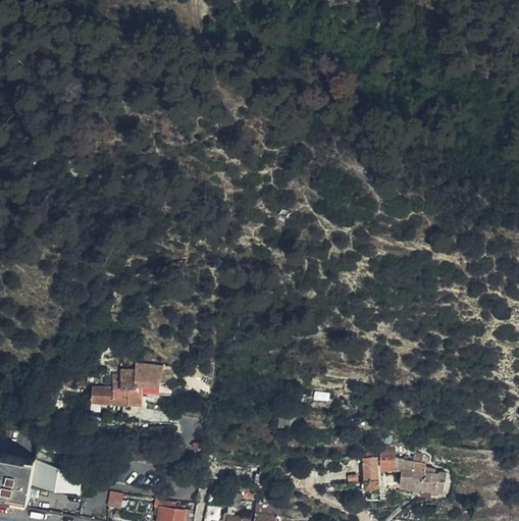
[(277,208),(274,215),(287,219),(289,211),(277,208)]
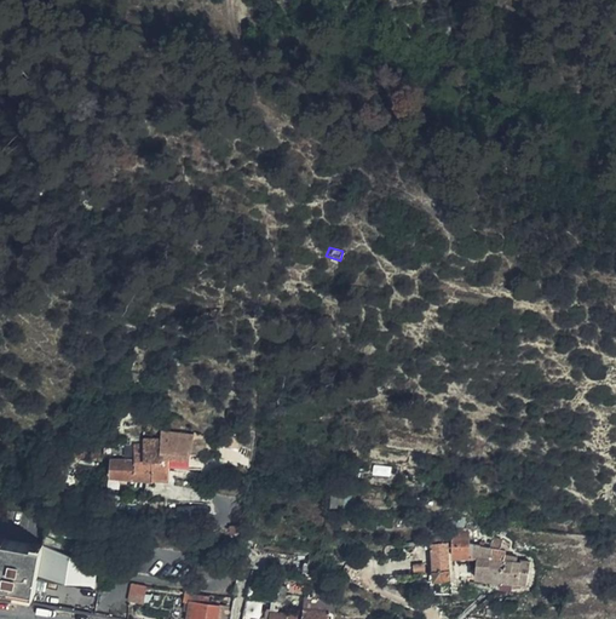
[(360,403),(355,402),(338,400),(335,412),(357,417),(360,403)]
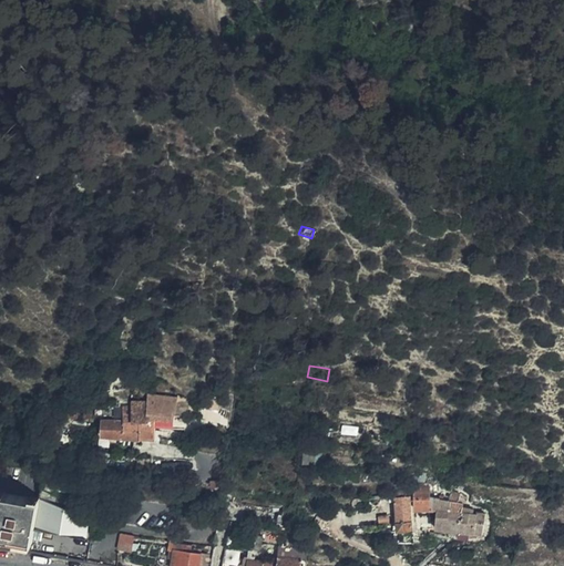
[(135,403),(124,404),(123,418),(101,418),(101,436),(139,441),(139,439),(139,421),(135,420),(135,407),(135,403)]
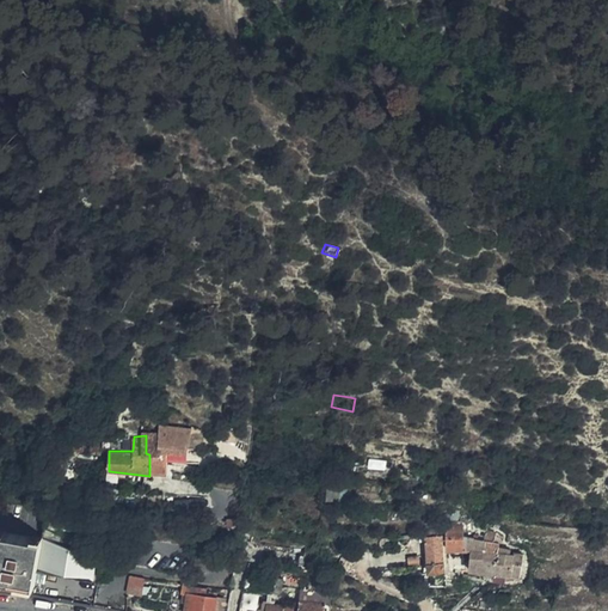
[(149,454),(149,474),(165,476),(166,465),(166,454),(159,453),(160,441),(146,439),(146,453),(149,454)]
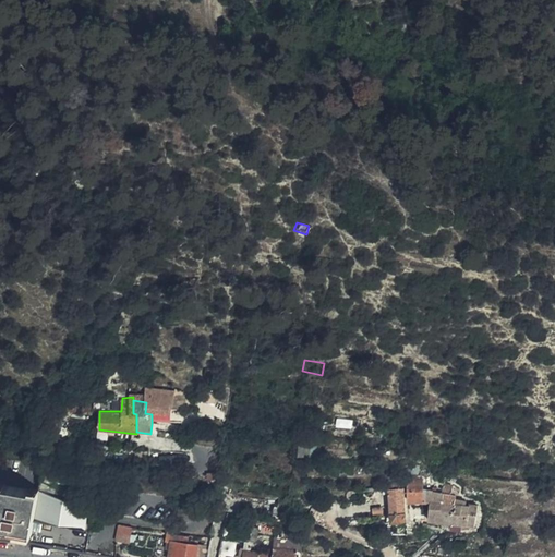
[(310,453),(312,430),(299,426),(297,453),(310,453)]
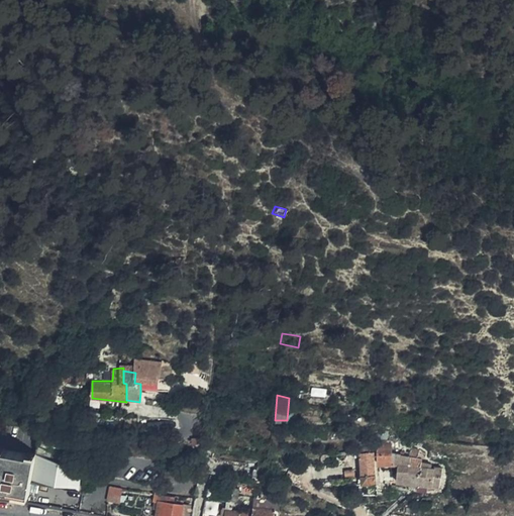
[(390,445),(375,445),(376,452),(377,465),(397,463),(398,456),(398,454),(391,453),(390,445)]
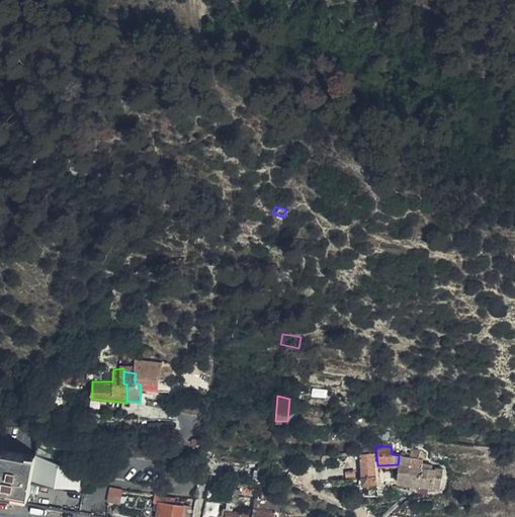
[(0,491),(25,496),(28,483),(31,462),(32,456),(0,450),(0,491)]
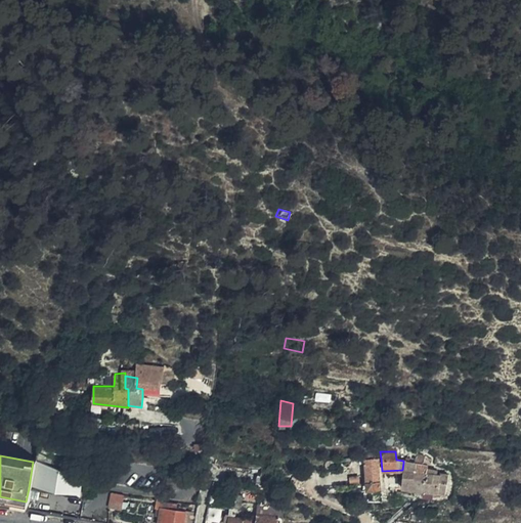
[(379,487),(378,460),(362,460),(365,488),(375,489),(379,487)]
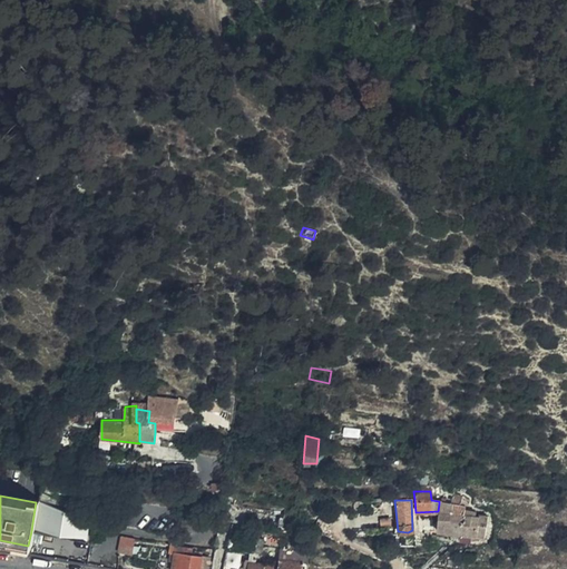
[(439,503),(438,511),(437,532),(451,533),(460,535),(462,514),(463,514),(462,512),(462,511),(461,509),(460,508),(459,507),(457,507),(439,503)]
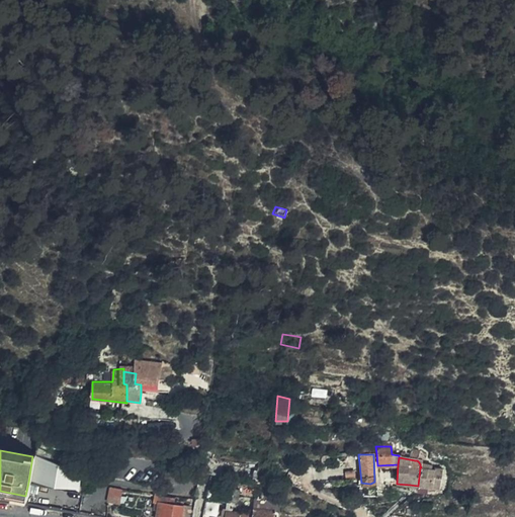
[(80,470),(31,462),(28,483),(77,491),(80,470)]
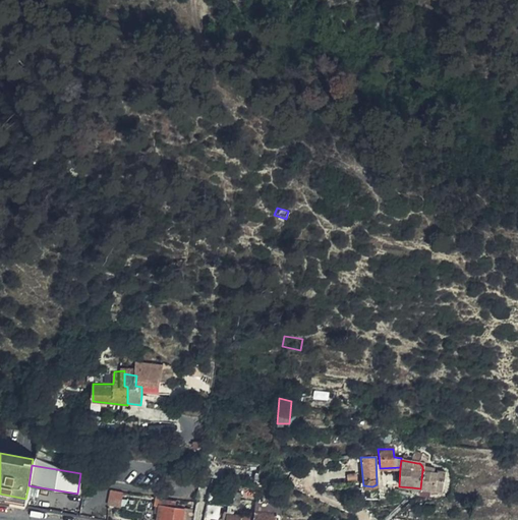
[(428,495),(432,496),(433,495),(434,495),(435,495),(436,494),(437,494),(438,494),(438,490),(442,492),(443,480),(435,480),(436,472),(423,470),(422,470),(420,488),(419,493),(419,495),(428,495)]
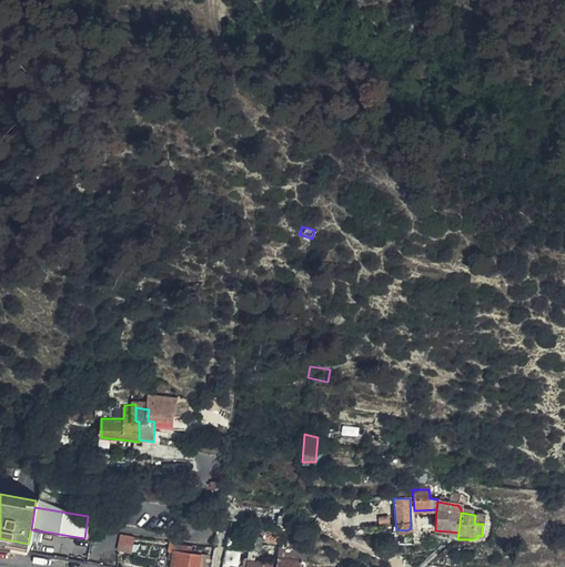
[(484,516),(475,515),(474,524),(483,524),(484,516)]
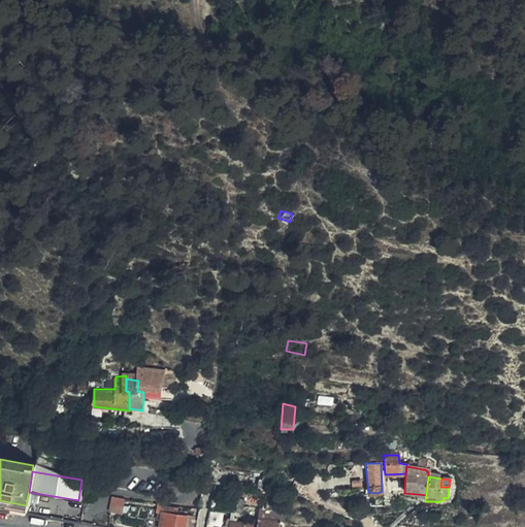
[(225,497),(226,491),(227,486),(208,482),(207,492),(225,497)]
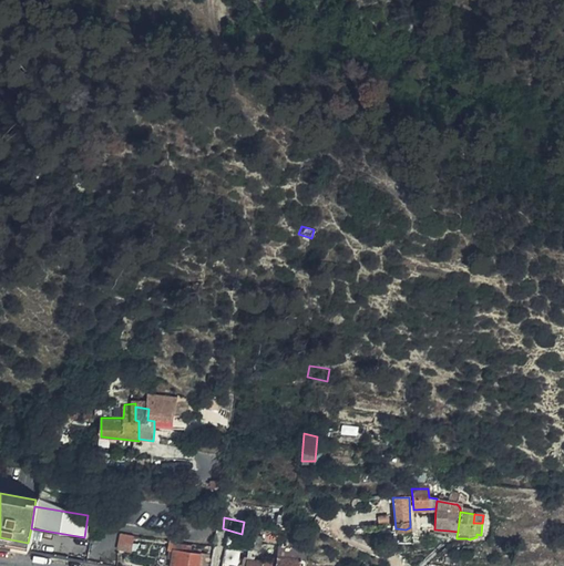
[(264,533),(243,527),(242,534),(239,546),(259,552),(264,533)]
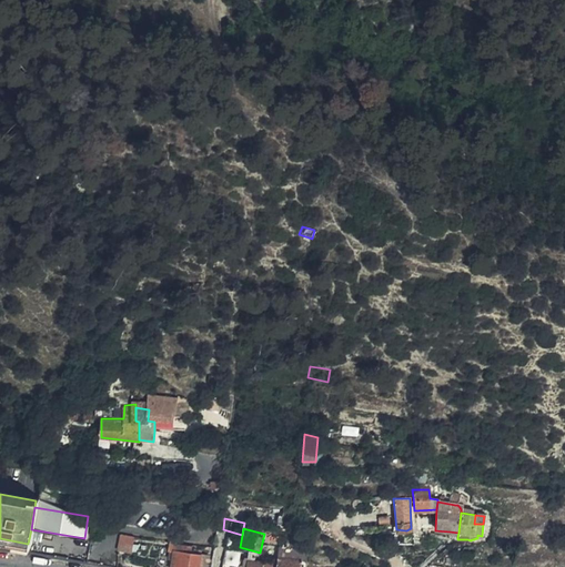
[(119,536),(118,547),(131,549),(132,539),(119,536)]
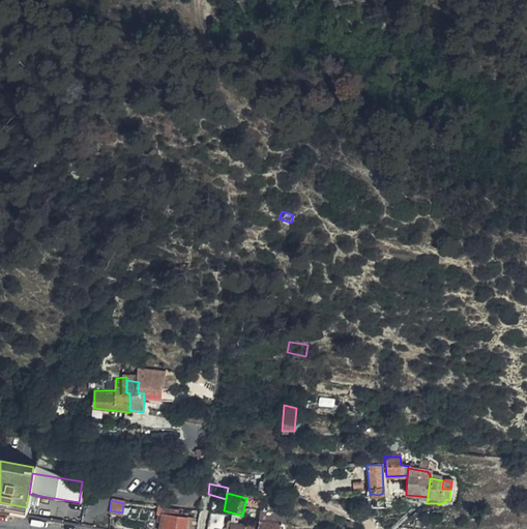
[(184,528),(185,519),(162,513),(157,528),(184,528)]
